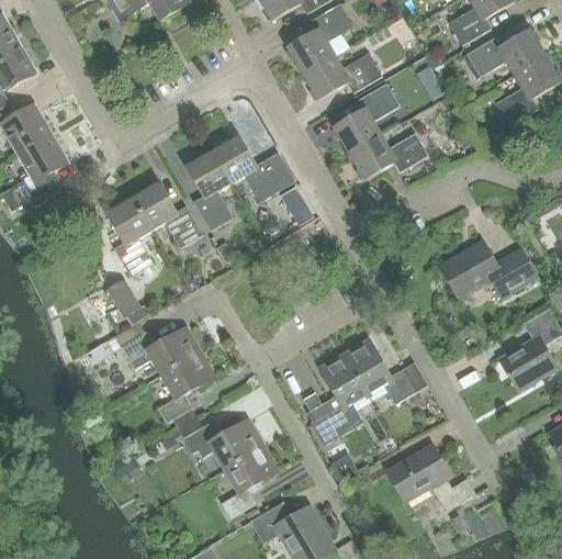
[(105,0),(117,21),(154,0),(157,0),(166,17),(190,2),(188,0),(105,0)]
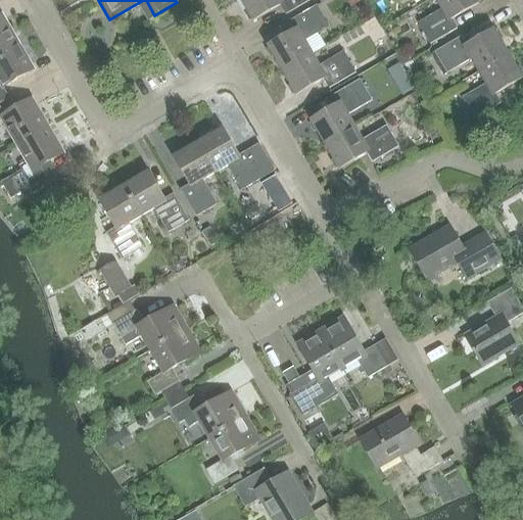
[(241,0),(252,18),(280,2),(285,12),(305,0),(241,0)]
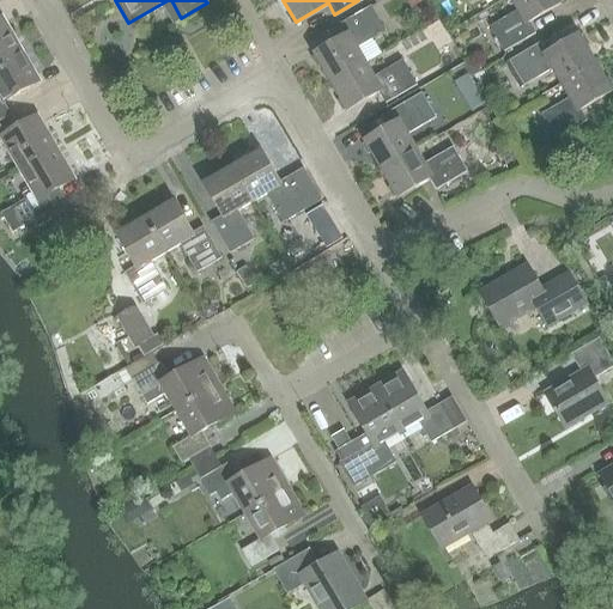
[(511,0),(517,8),(489,25),(503,49),(534,31),(528,20),(560,1),(559,0),(511,0)]
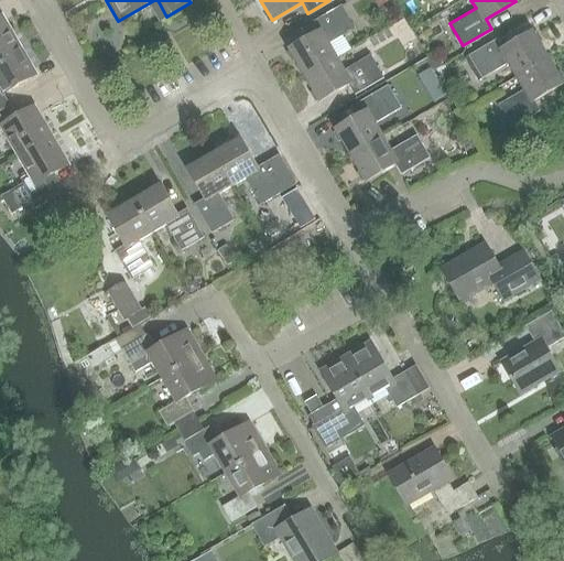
[(303,74),(336,55),(328,41),(354,27),(340,3),(312,20),(318,31),(288,47),(303,74)]
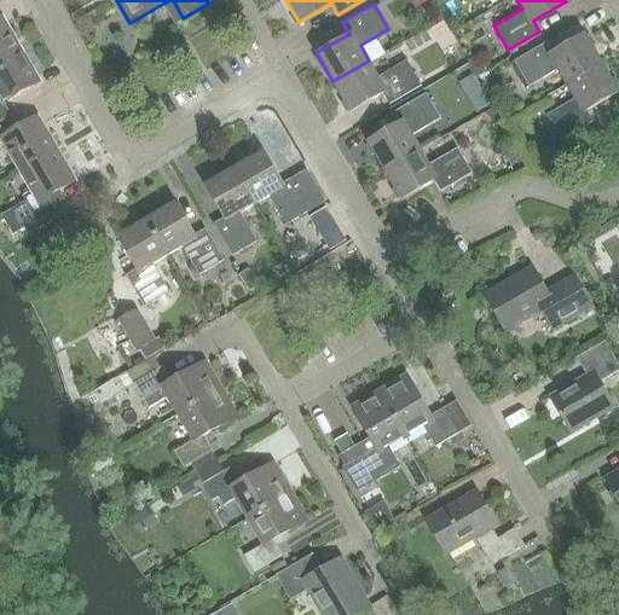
[(0,16),(0,58),(21,47),(3,15),(0,16)]
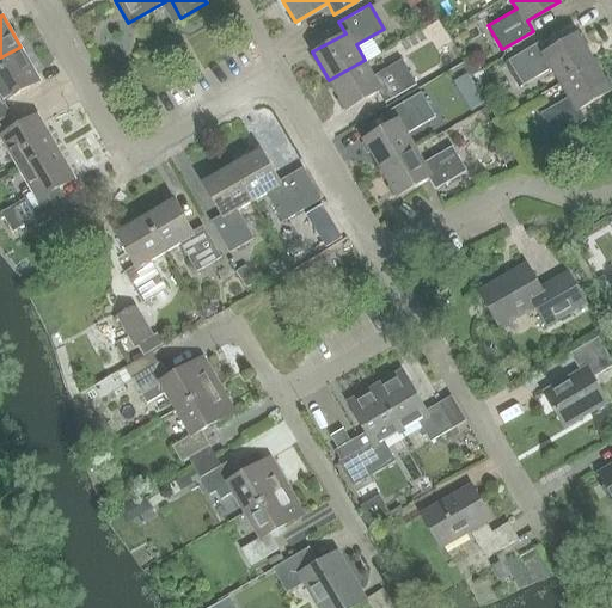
[(550,67),(560,81),(594,61),(577,32),(546,51),(539,41),(508,59),(522,84),(550,67)]
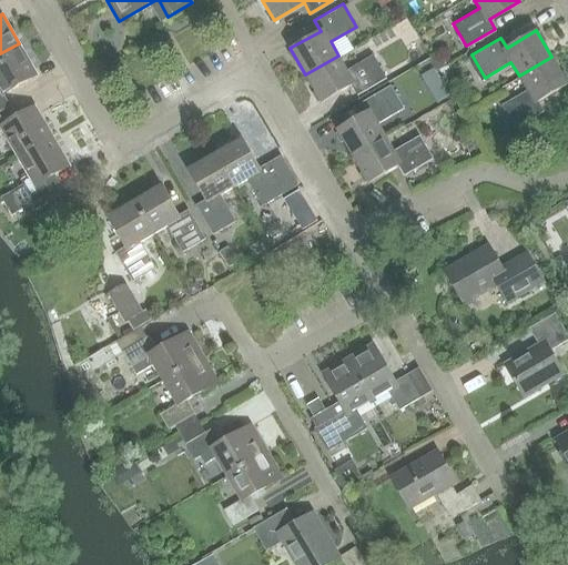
[(0,109),(9,104),(2,92),(36,73),(19,43),(0,53),(0,109)]
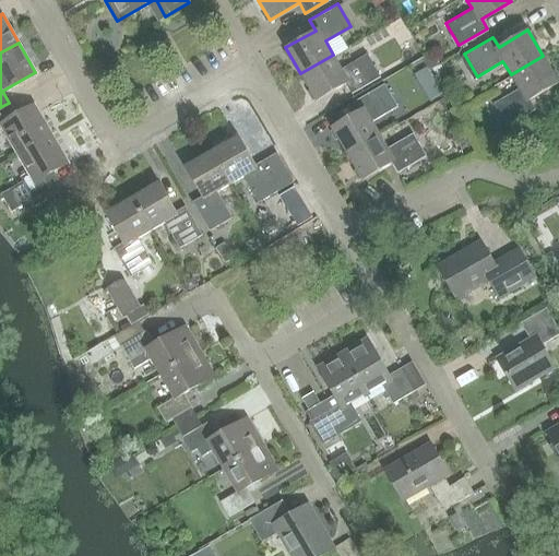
[(341,68),(333,55),(300,73),(316,99),(345,82),(351,92),(380,75),(367,52),(341,68)]
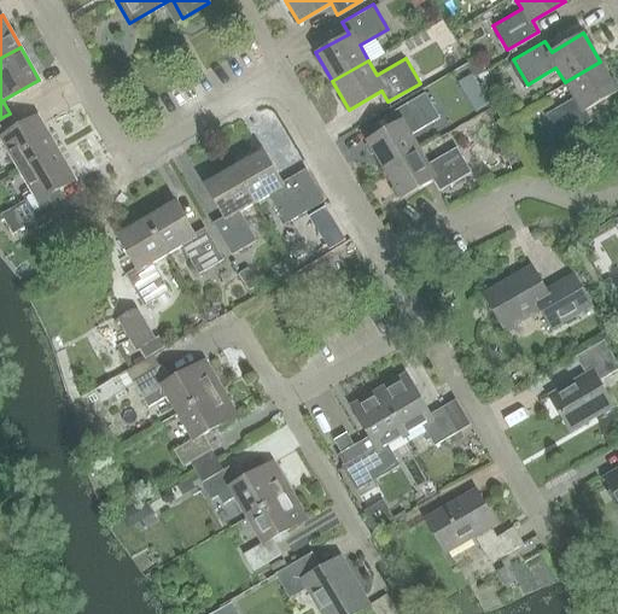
[(484,69),(478,59),(468,64),(474,75),(484,69)]
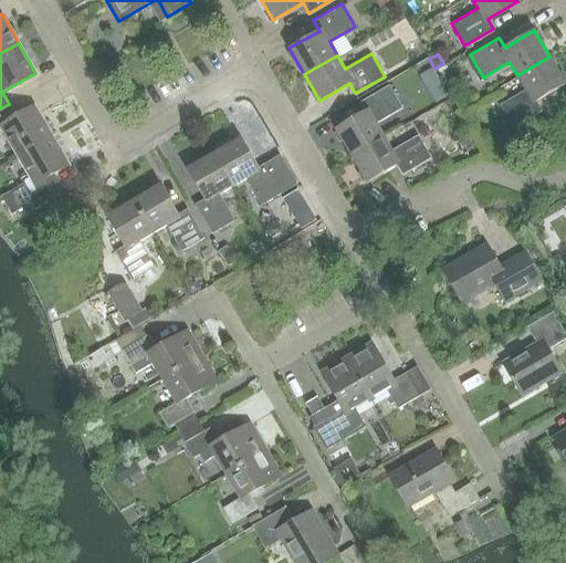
[(549,56),(517,75),(525,89),(499,104),(512,126),(541,110),(535,100),(565,82),(549,56)]
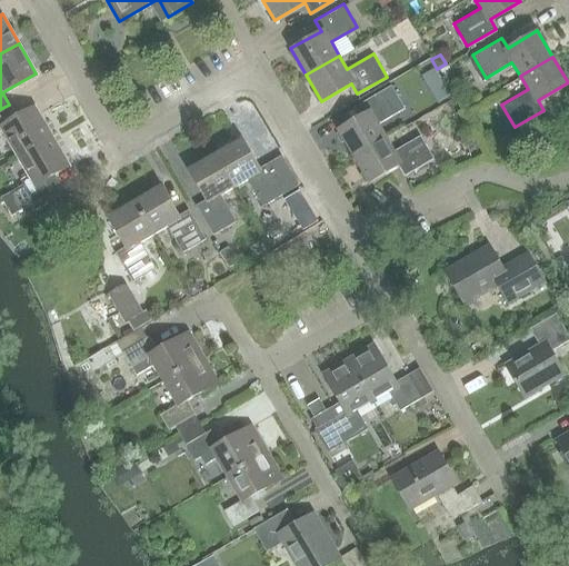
[(432,67),(421,72),(428,83),(439,78),(432,67)]
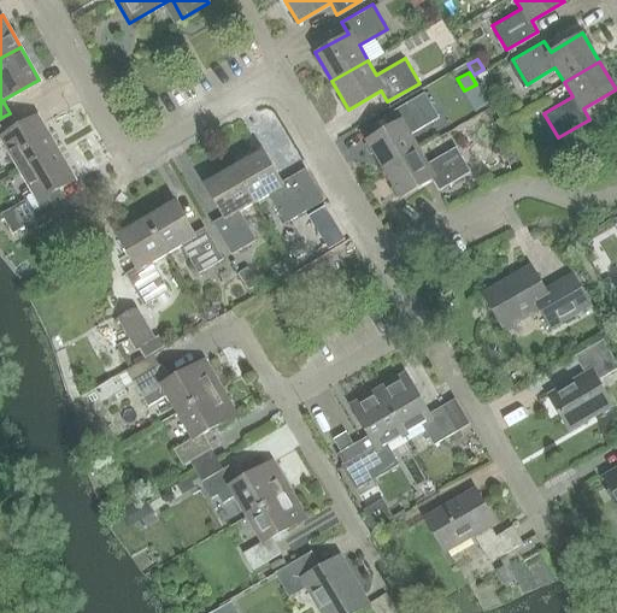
[(382,169),(418,147),(410,133),(438,116),(423,92),(385,115),(391,125),(366,140),(382,169)]
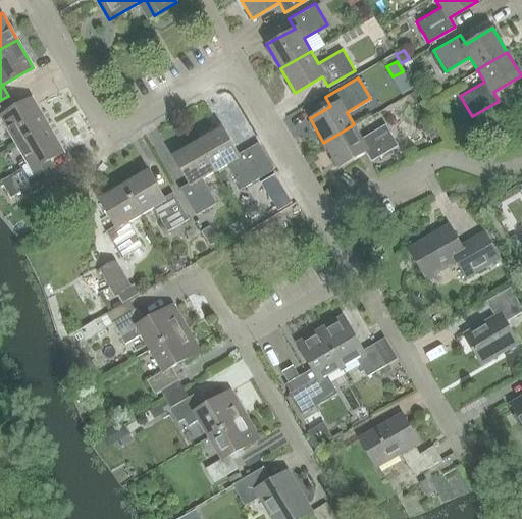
[(4,112),(0,105),(0,120),(3,119),(15,142),(47,123),(32,96),(4,112)]
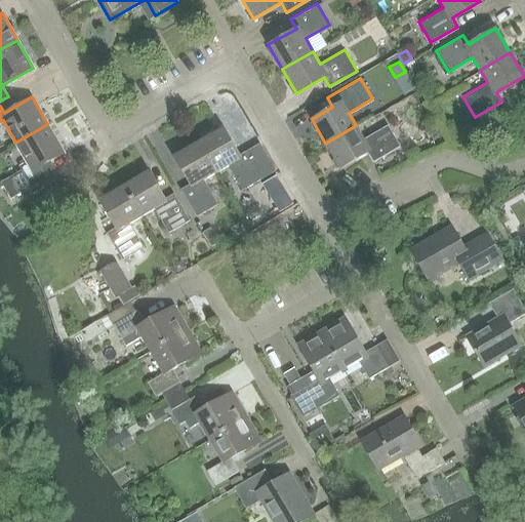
[(64,151),(47,124),(15,143),(24,157),(26,160),(21,163),(18,164),(22,169),(0,181),(10,197),(43,178),(36,167),(64,151)]
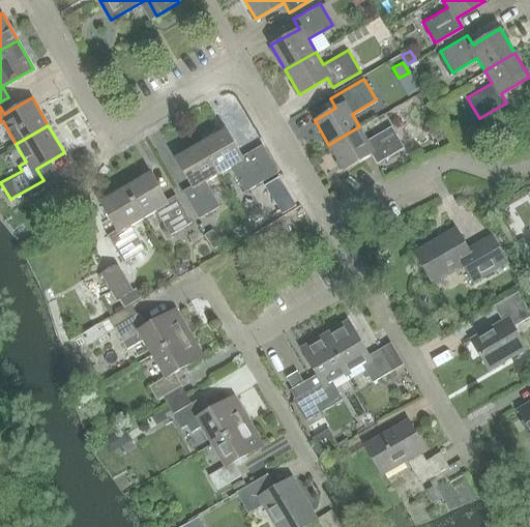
[(366,140),(359,126),(328,145),(343,169),(371,152),(376,163),(404,146),(391,125),(366,140)]
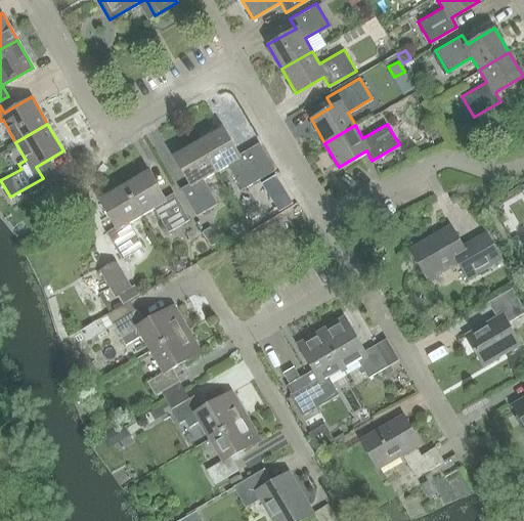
[(198,140),(215,171),(228,164),(243,188),(263,176),(248,148),(237,155),(222,127),(198,140)]
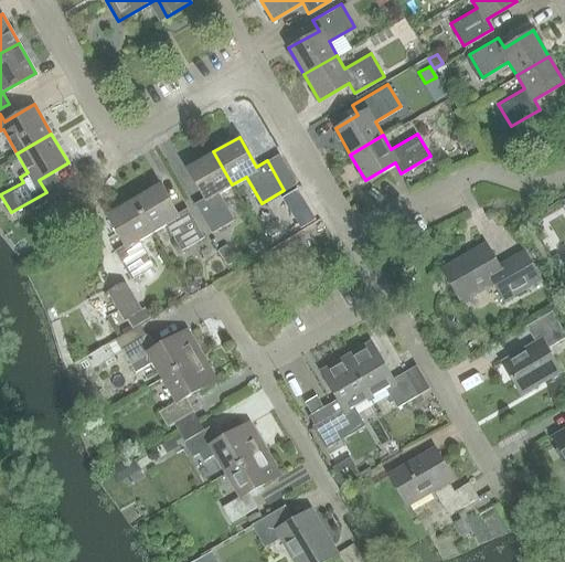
[(219,192),(232,184),(213,151),(188,167),(204,197),(194,203),(211,232),(234,219),(219,192)]
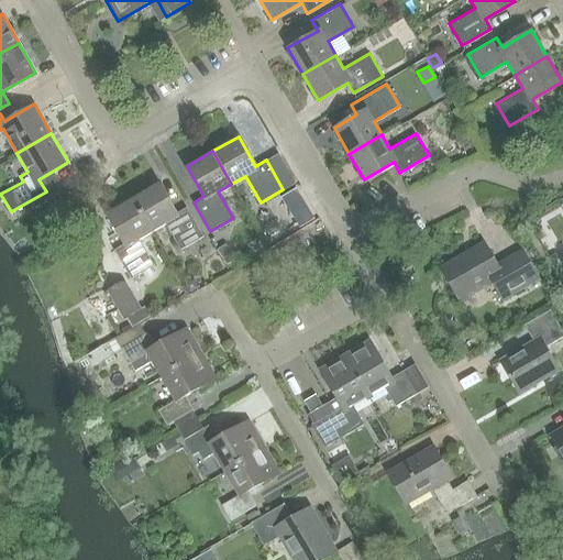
[(133,198),(152,231),(165,223),(179,249),(202,235),(186,207),(176,212),(158,183),(133,198)]
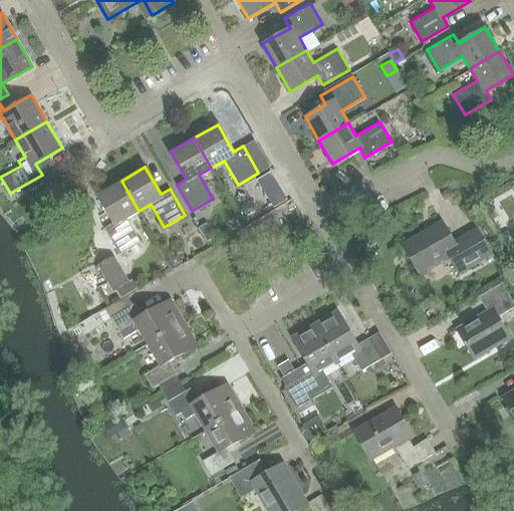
[(63,182),(54,168),(39,177),(47,191),(63,182)]
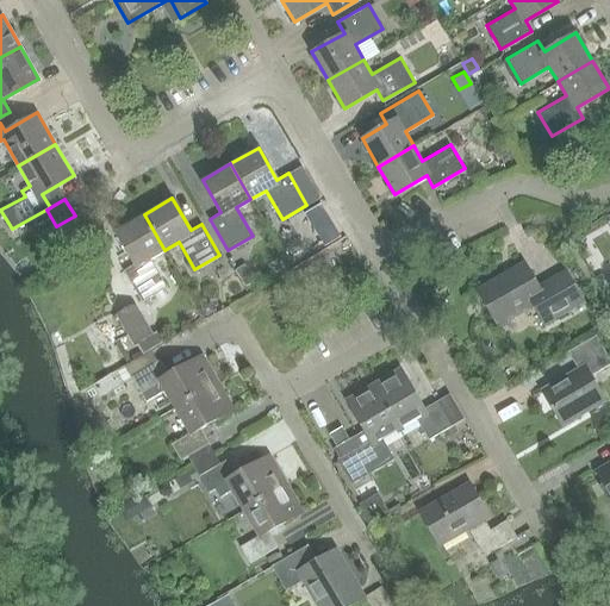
[(319,201),(304,212),(317,232),(324,244),(340,235),(332,223),(332,220),(319,201)]
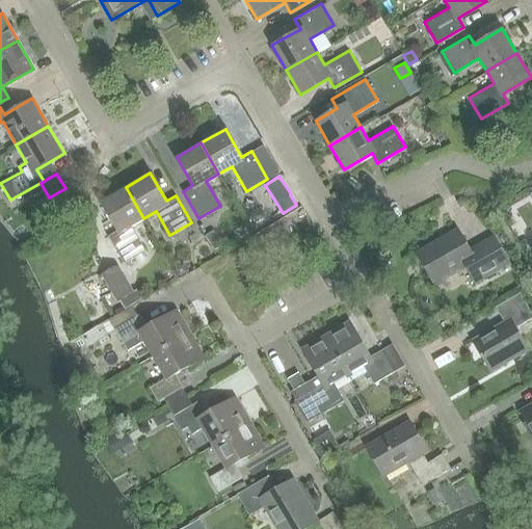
[(130,226),(143,218),(126,187),(101,202),(116,229),(107,235),(123,262),(144,249),(130,226)]
